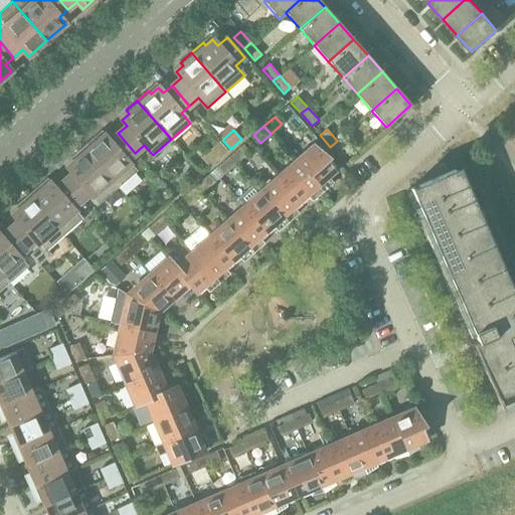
[(94,138),(82,148),(117,187),(135,171),(127,161),(135,153),(118,133),(109,141),(104,135),(97,141),(94,138)]
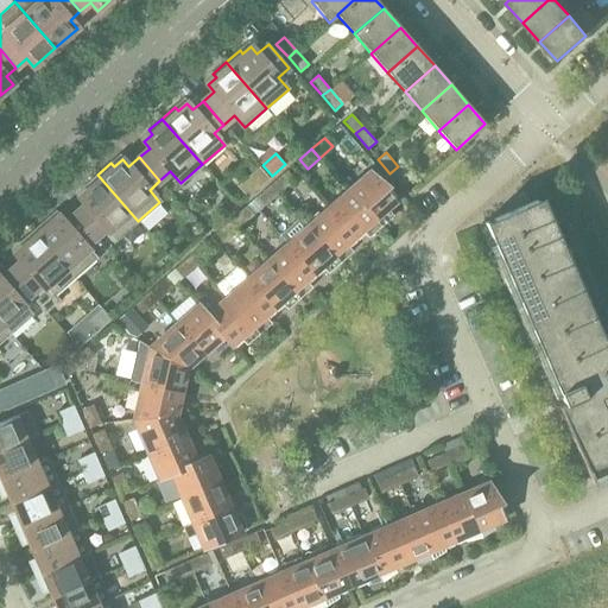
[(410,181),(398,166),(390,173),(403,187),(410,181)]
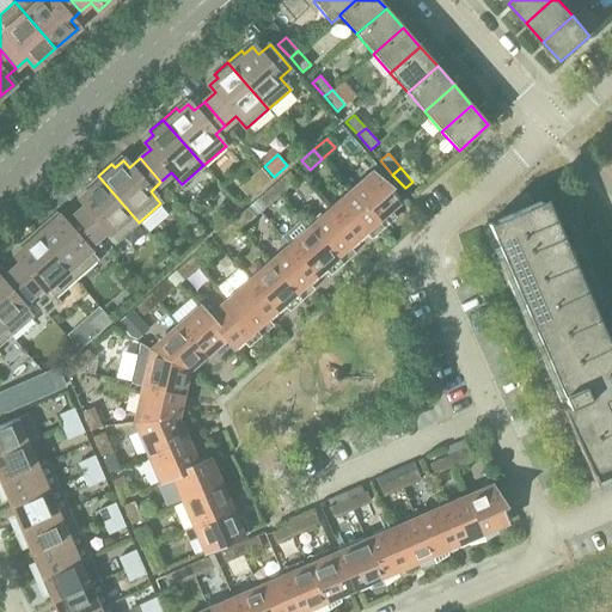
[(250,177),(259,189),(270,179),(261,169),(250,177)]
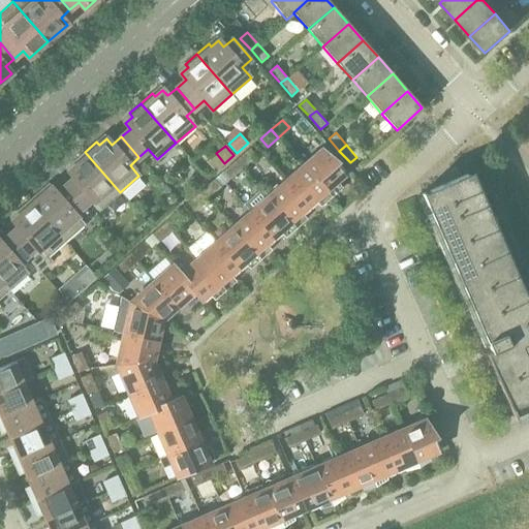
[(321,149),(303,165),(332,197),(342,188),(337,182),(345,176),(336,165),(338,163),(321,149)]
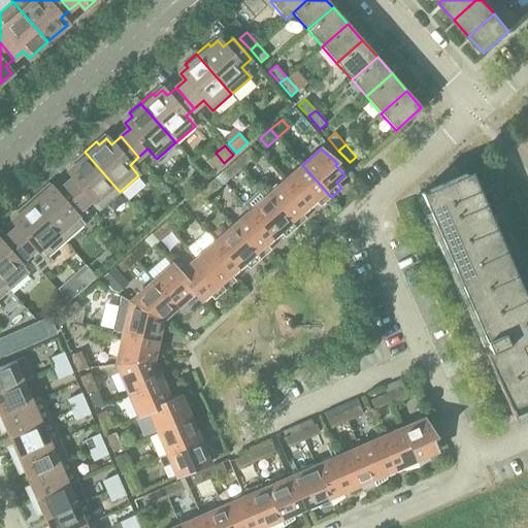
[(235,160),(242,168),(254,158),(246,151),(235,160)]
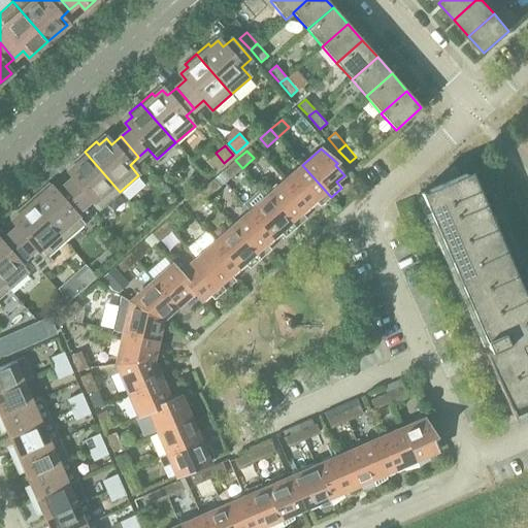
[(101,208),(120,192),(85,152),(73,162),(76,165),(69,171),(74,177),(65,186),(83,206),(92,198),(101,208)]
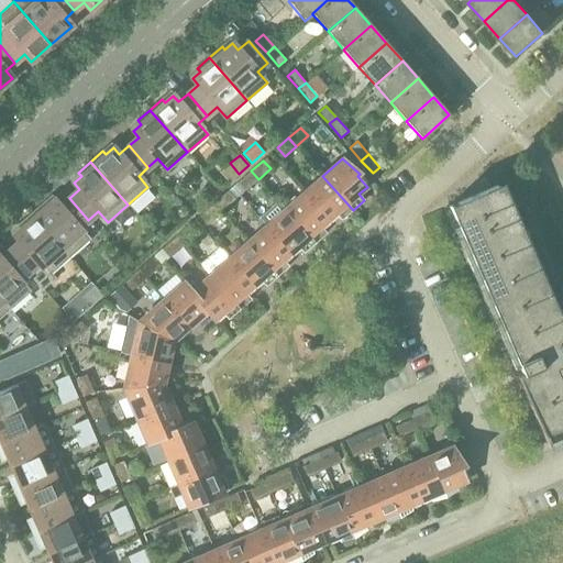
[(246,189),(258,179),(251,170),(240,180),(246,189)]
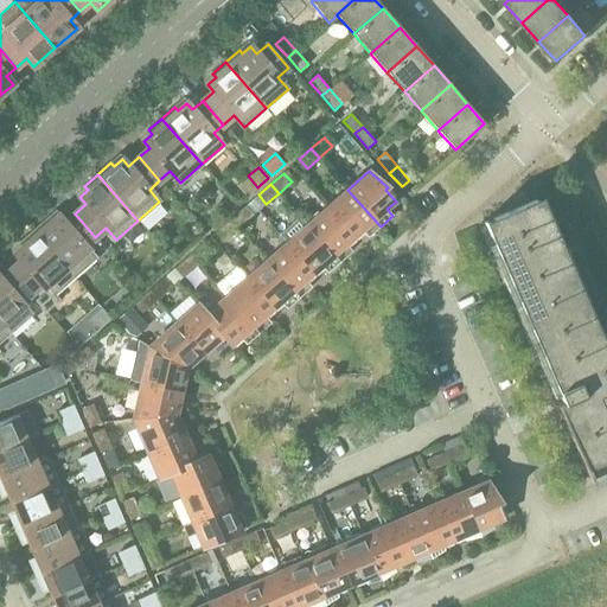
[(368,237),(381,227),(347,190),(327,208),(355,238),(362,231),(368,237)]
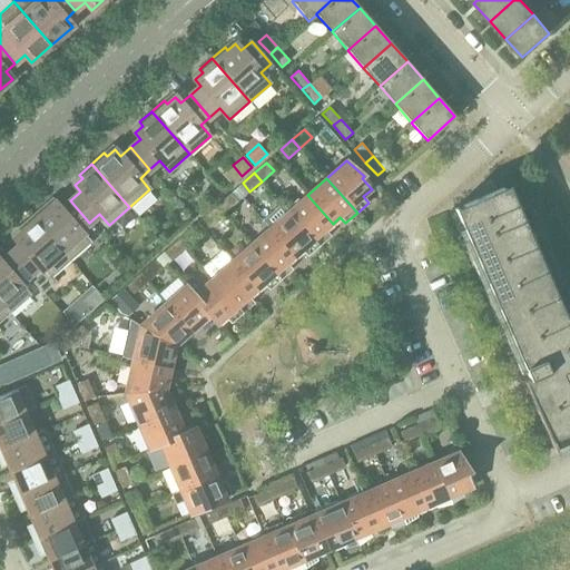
[(489,193),(453,208),(528,379),(522,381),(529,394),(532,403),(549,442),(550,442),(569,433),(569,359),(564,346),(569,343),(566,334),(569,332),(569,331),(558,316),(554,308),(560,306),(547,291),(547,290),(543,292),(540,284),(543,283),(549,281),(536,265),(536,264),(532,266),(529,258),(532,257),(537,255),(524,239),(524,238),(521,241),(518,233),(521,231),(526,229),(513,214),(513,213),(510,215),(507,207),(510,205),(514,204),(502,187),(489,193)]
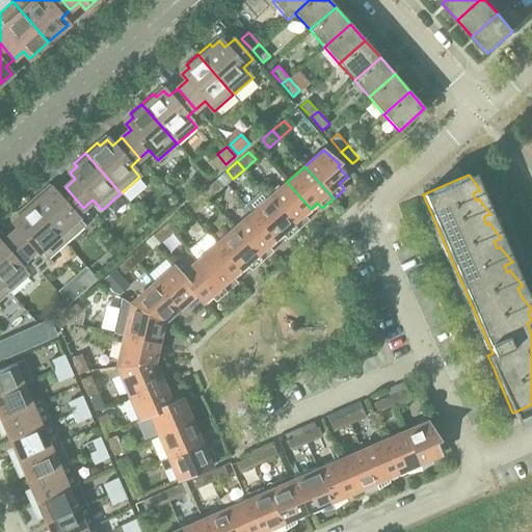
[(287,182),(269,197),(287,217),(297,230),(309,220),(303,214),(311,209),(287,182)]
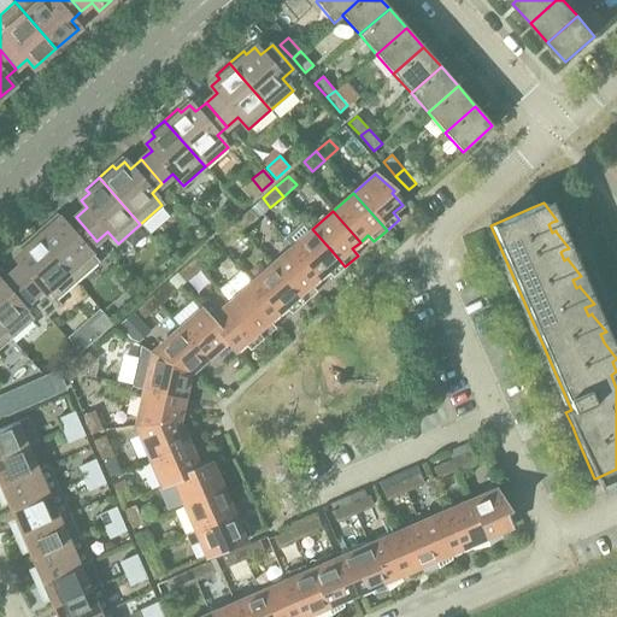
[(234,223),(242,233),(254,221),(247,212),(234,223)]
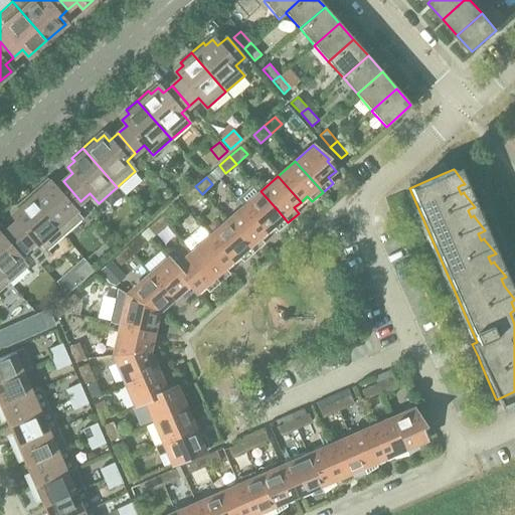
[(39,186),(28,196),(62,234),(80,218),(72,208),(80,201),(63,181),(54,188),(49,183),(42,189),(39,186)]
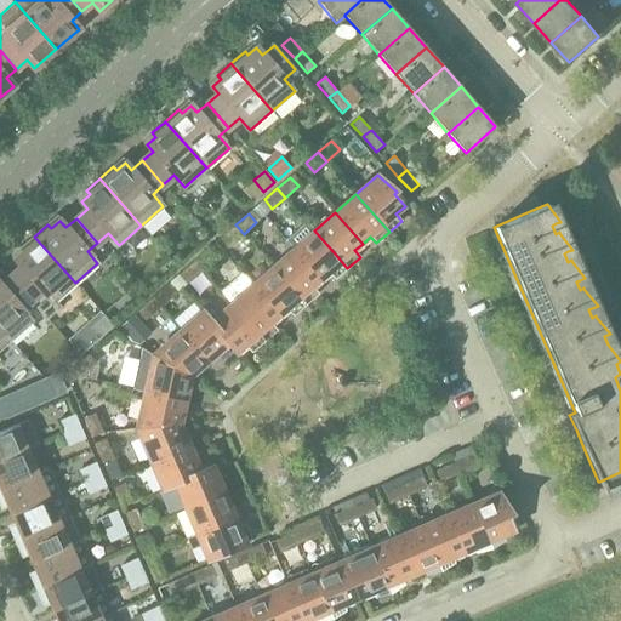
[(335,279),(347,268),(335,254),(314,231),(306,221),(285,239),(294,249),(297,254),(322,280),(329,273),(335,279)]
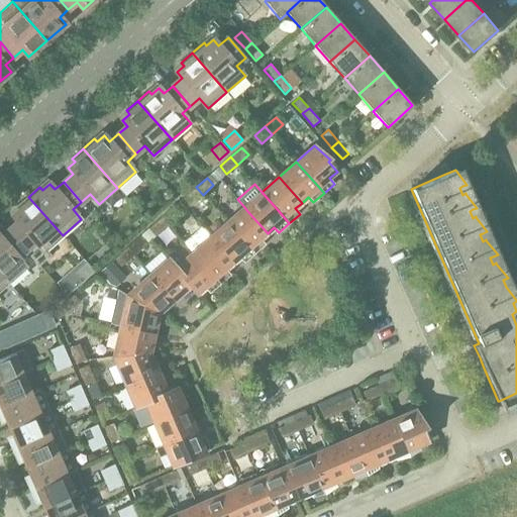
[(192,204),(203,195),(196,187),(186,196),(192,204)]
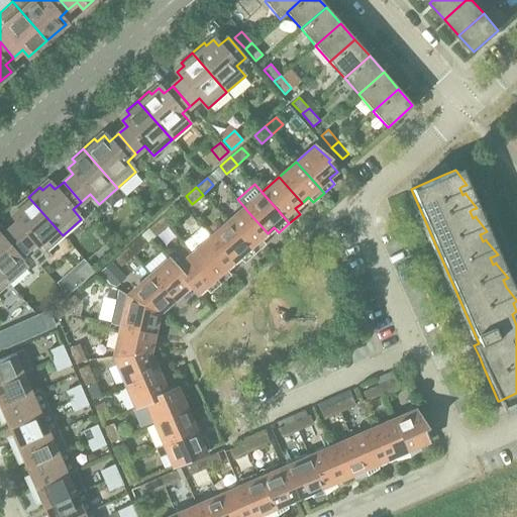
[(26,249),(26,250),(38,265),(49,255),(45,251),(63,235),(28,197),(17,207),(20,210),(13,216),(18,222),(9,229),(26,249)]
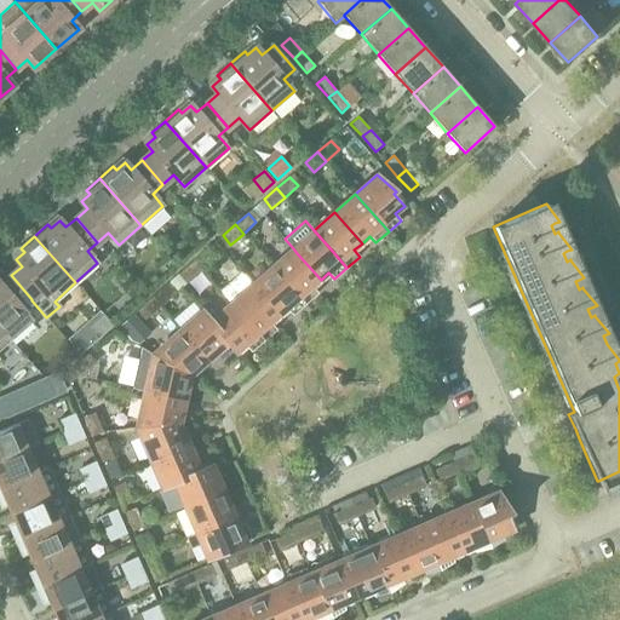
[(288,253),(273,267),(305,304),(319,293),(313,287),(321,280),(297,253),(293,248),(288,253)]
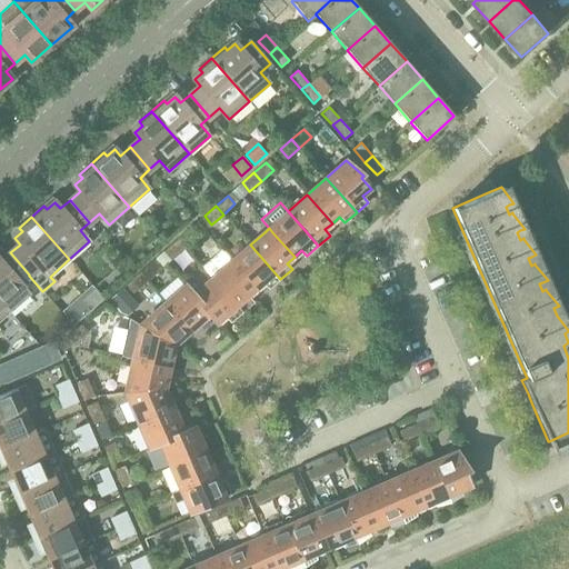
[(178,239),(185,248),(197,237),(189,229),(178,239)]
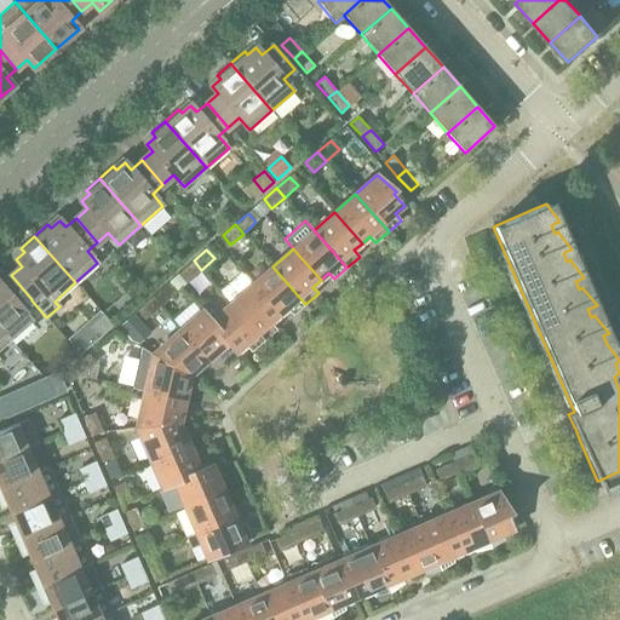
[(189,281),(201,270),(194,260),(181,271),(189,281)]
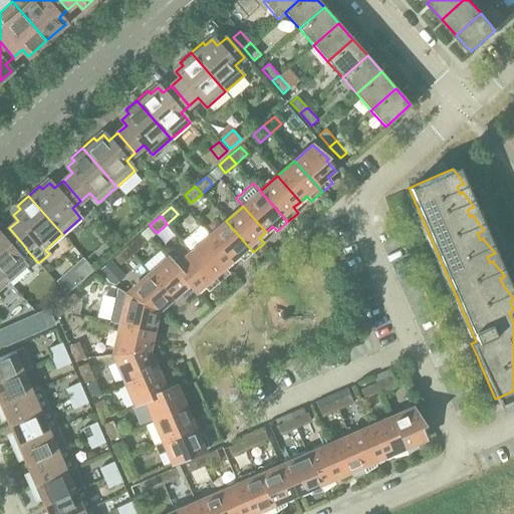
[(243,261),(253,252),(226,221),(209,236),(231,262),(238,256),(243,261)]
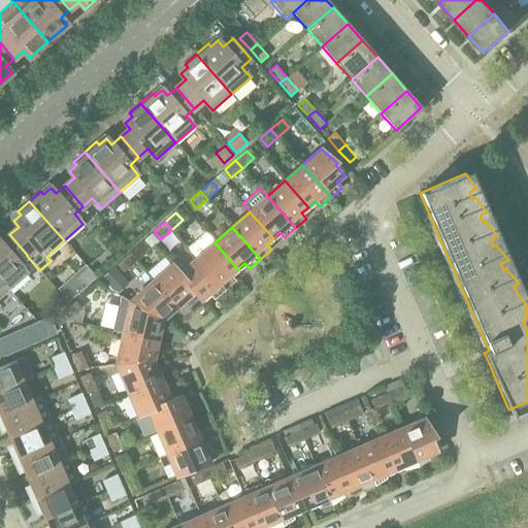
[(0,279),(8,290),(27,273),(19,263),(27,256),(27,255),(9,234),(0,242),(0,241),(0,279)]
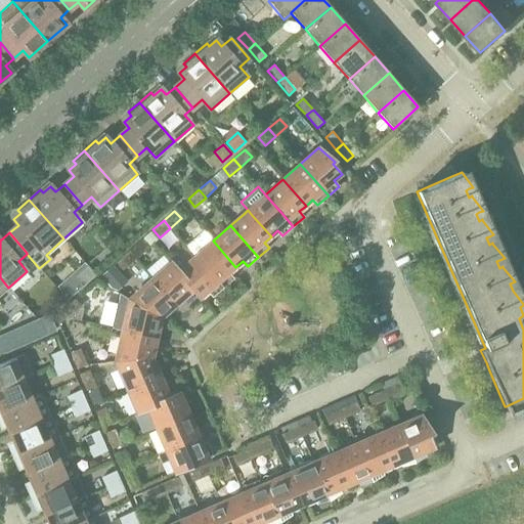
[(213,241),(195,256),(223,288),(234,278),(229,273),(235,267),(213,241)]
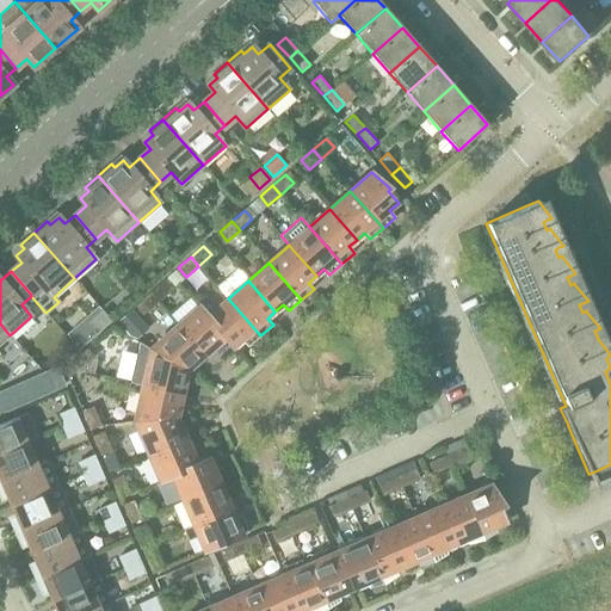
[(149,292),(158,302),(171,290),(162,282),(149,292)]
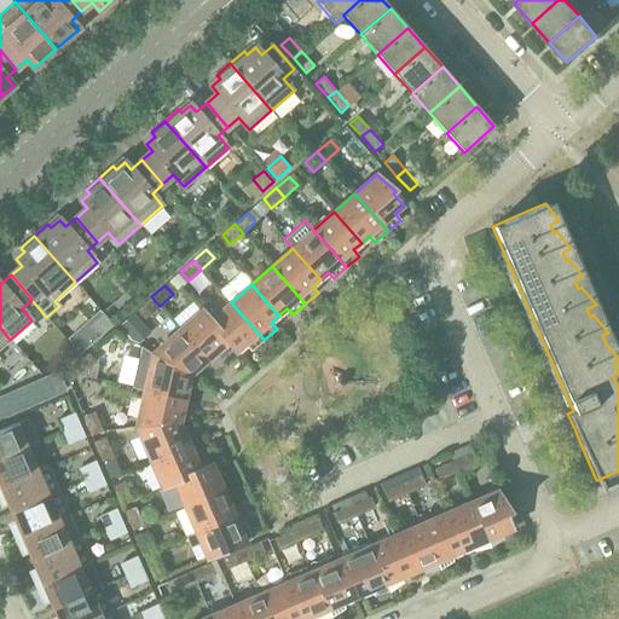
[(148,317),(160,306),(151,296),(139,307),(148,317)]
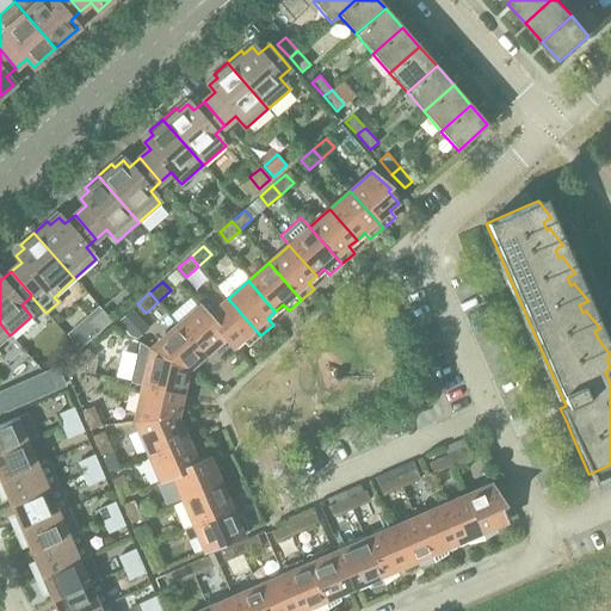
[(228,298),(208,316),(226,338),(224,338),(233,349),(241,340),(247,347),(260,335),(228,298)]
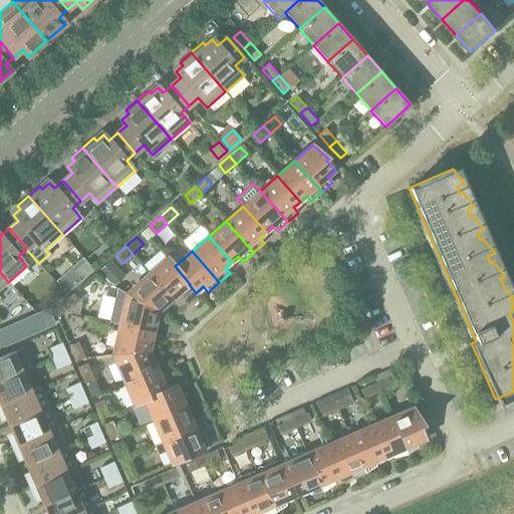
[(173,298),(189,284),(190,284),(175,266),(168,257),(150,273),(166,291),(173,298)]
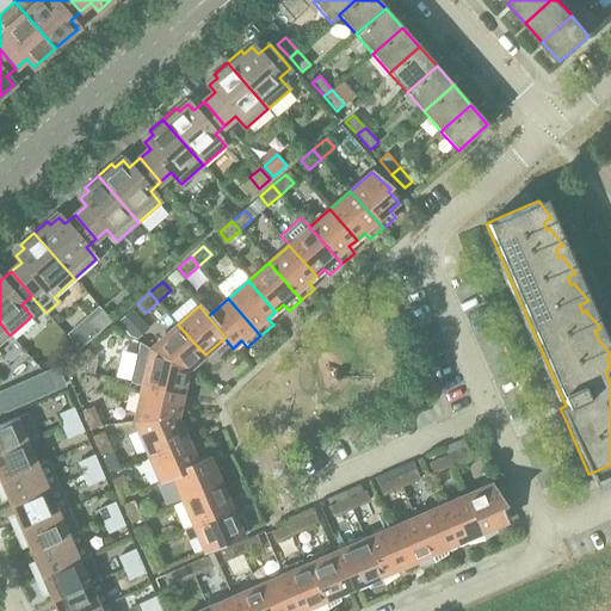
[(129,335),(136,339),(148,328),(131,309),(117,322),(129,335)]
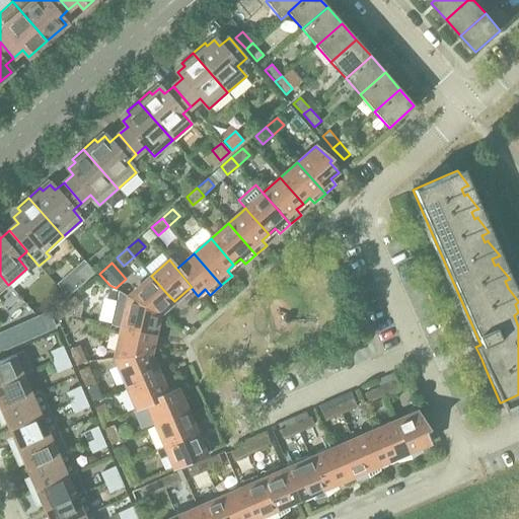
[(0,292),(8,285),(0,275),(0,292)]
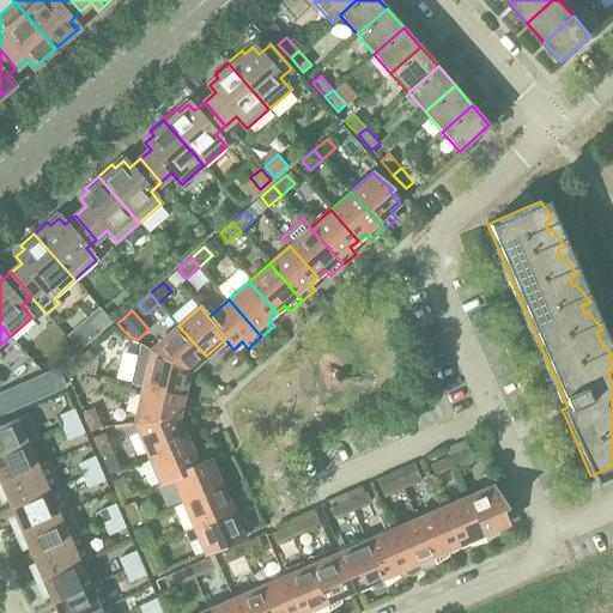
[(159,347),(156,353),(187,372),(206,356),(198,347),(178,326),(157,345),(159,347)]
